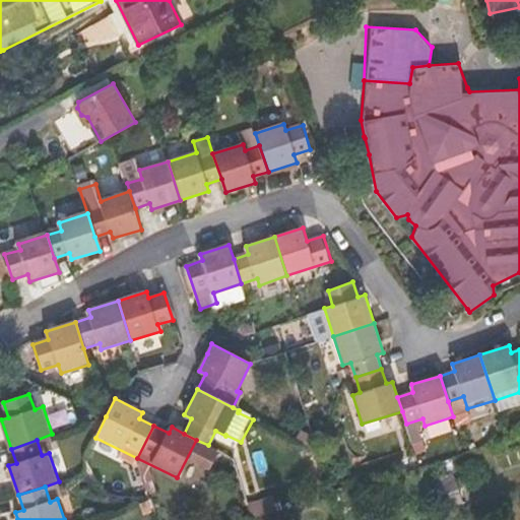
[(272,497),(249,505),(253,519),(262,519),(278,515),(272,497)]
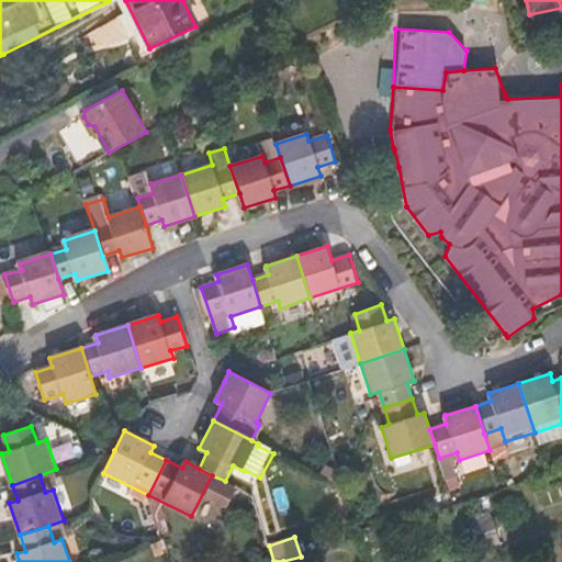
[(158,558),(168,554),(164,541),(154,544),(158,558)]
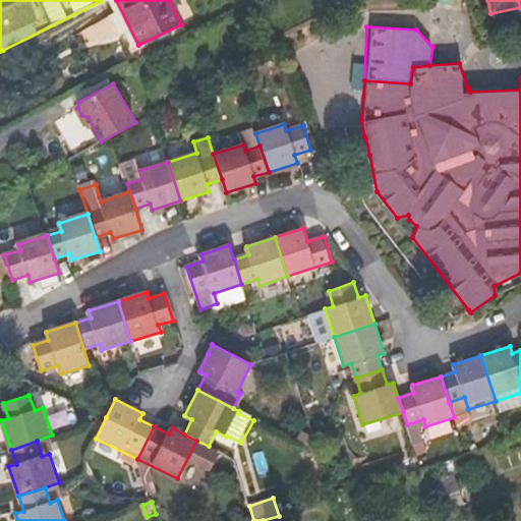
All buildings are outlined.
